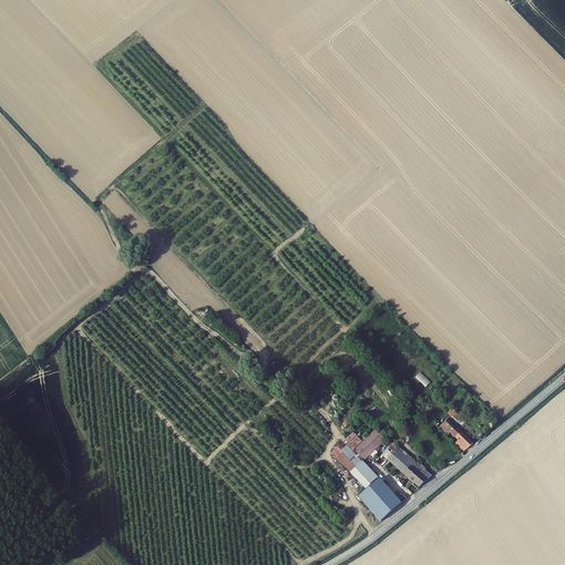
[(456,409),(450,415),(455,420),(460,417),(459,414),(461,413),(456,409)]
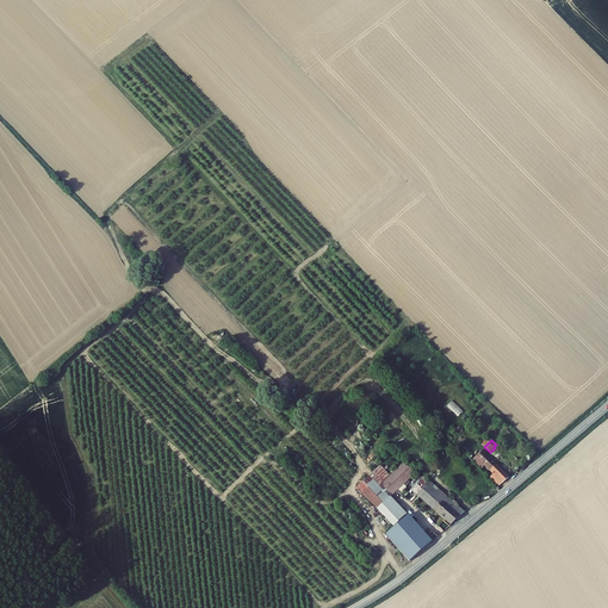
[(482,451),(475,459),(482,465),(484,463),(494,472),(490,476),(500,484),(509,476),(482,451)]
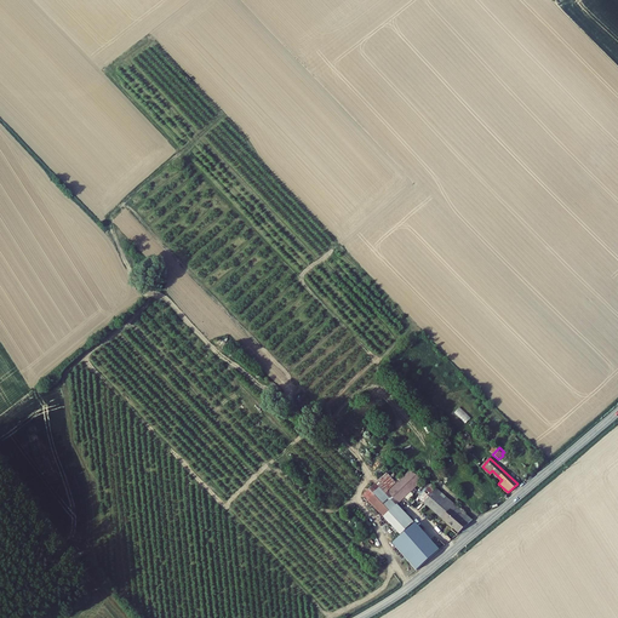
[(433,492),(428,496),(445,511),(450,507),(433,492)]
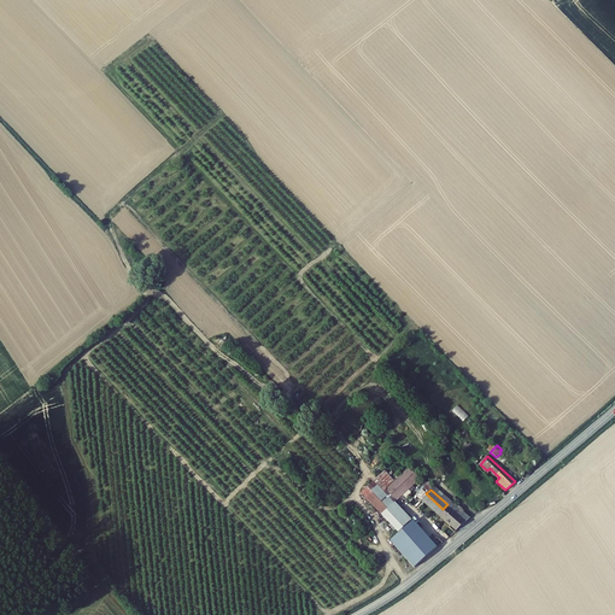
[(422,502),(413,511),(416,515),(426,505),(456,528),(466,520),(447,504),(443,509),(426,493),(420,499),(422,502)]
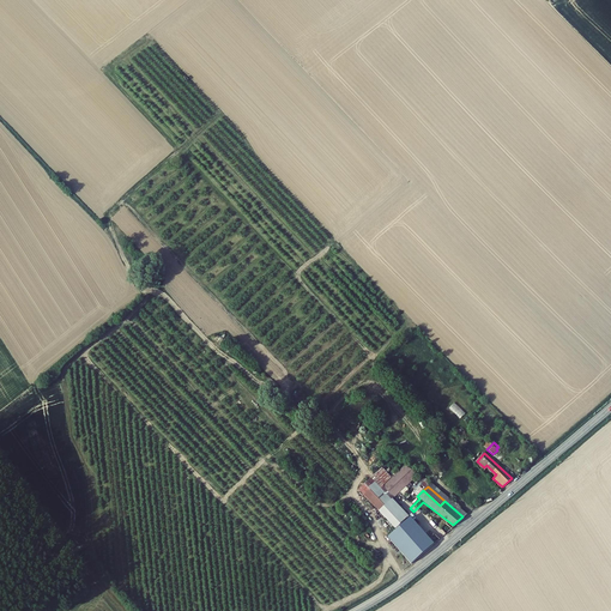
[(392,500),(379,512),(395,527),(400,524),(407,515),(392,500)]
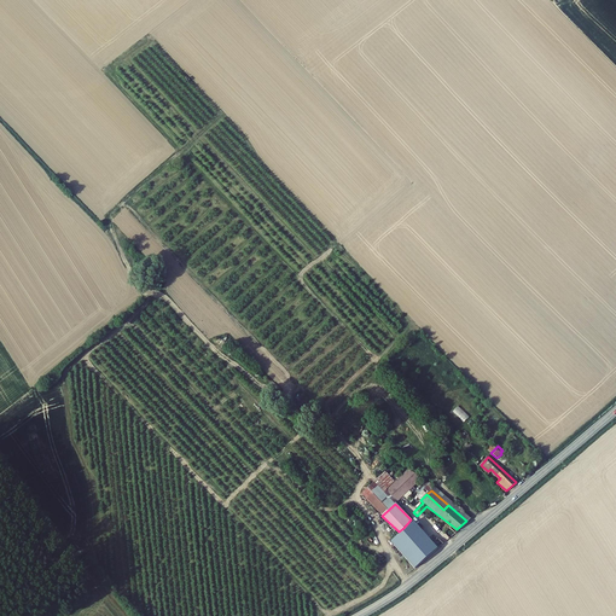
[(411,519),(404,528),(429,553),(455,532),(449,527),(433,541),(411,519)]
